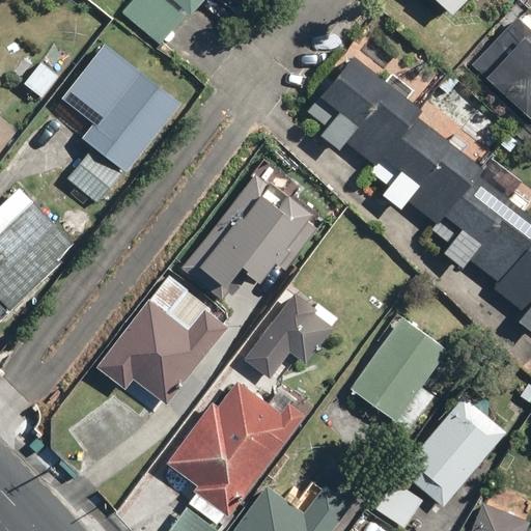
[(133,0),(122,12),(164,47),(203,0),(133,0)]
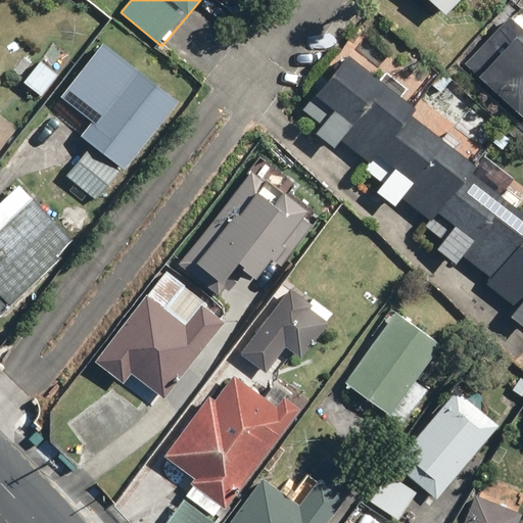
[(466,0),(468,1),(468,0),(424,0),(441,15),(456,0),(466,0)]
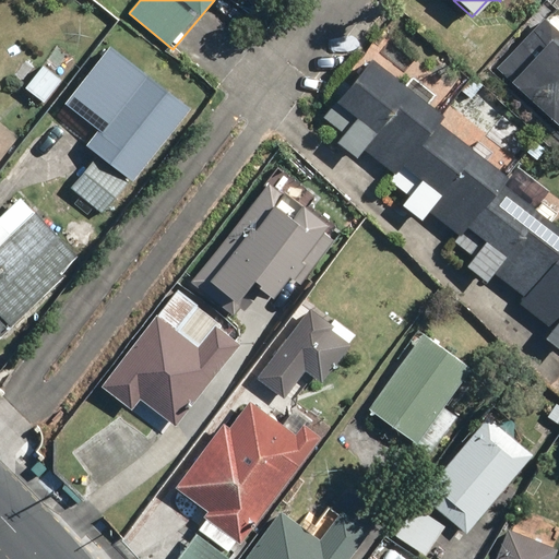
[(558,36),(542,20),(496,69),(558,128),(558,36)]
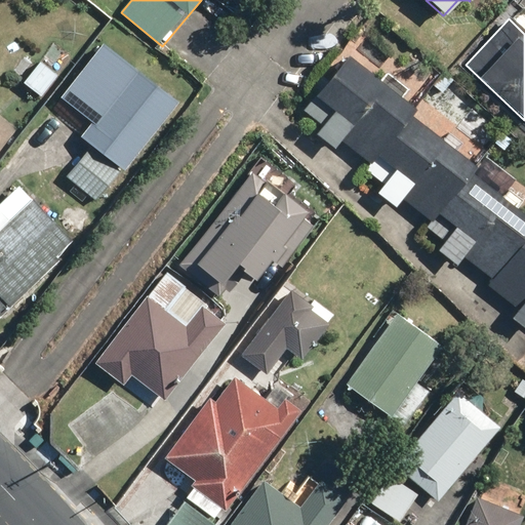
[(413,108),(345,54),(300,111),(319,126),(314,133),(333,148),(338,142),(366,162),(361,169),(381,185),(375,193),(395,208),(401,200),(429,223),(423,229),(441,242),(436,250),(454,265),(461,256),(491,280),(485,288),(515,311),(510,318),(524,329),(524,215),(470,173),(475,166),(408,115),(413,108)]
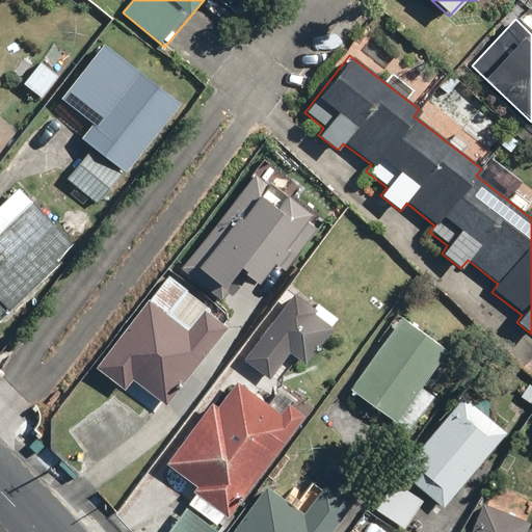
[(99,208),(171,111),(151,96),(157,87),(132,69),(115,90),(86,70),(53,113),(81,134),(78,138),(90,149),(65,183),(99,208)]
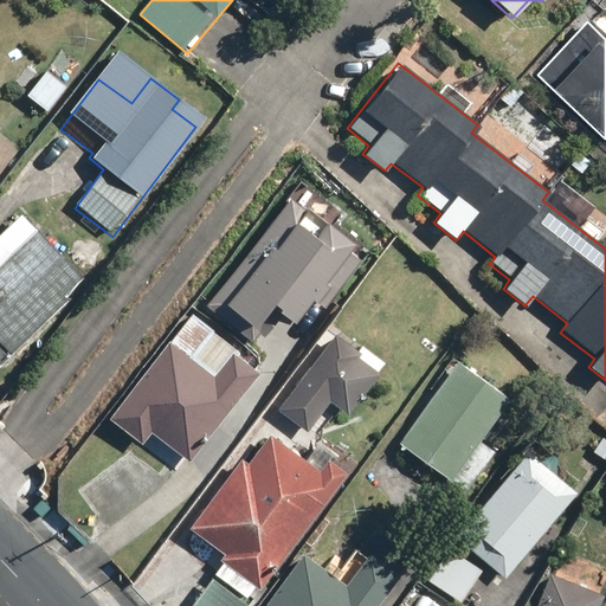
[(288,198),(202,308),(253,348),(279,315),(290,324),(309,301),(321,310),(363,256),(288,198)]
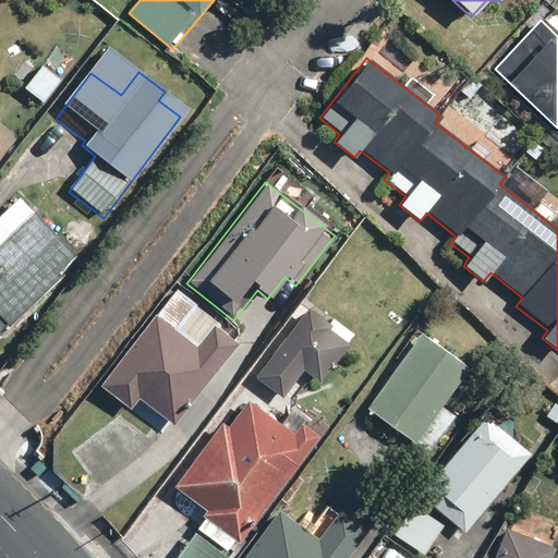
[(0,334),(79,259),(17,197),(0,214),(0,334)]
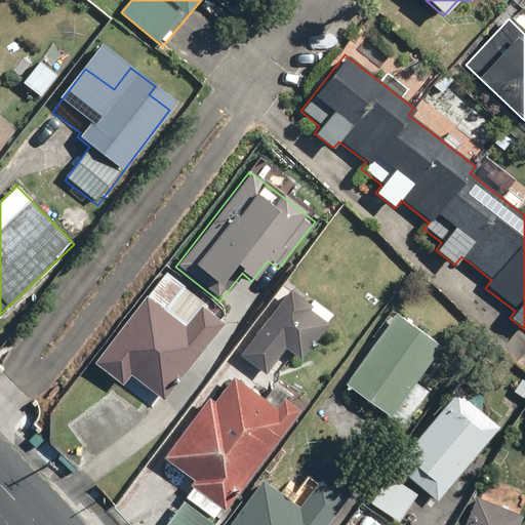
[(163,271),(92,363),(122,386),(130,376),(163,402),(227,319),(163,271)]
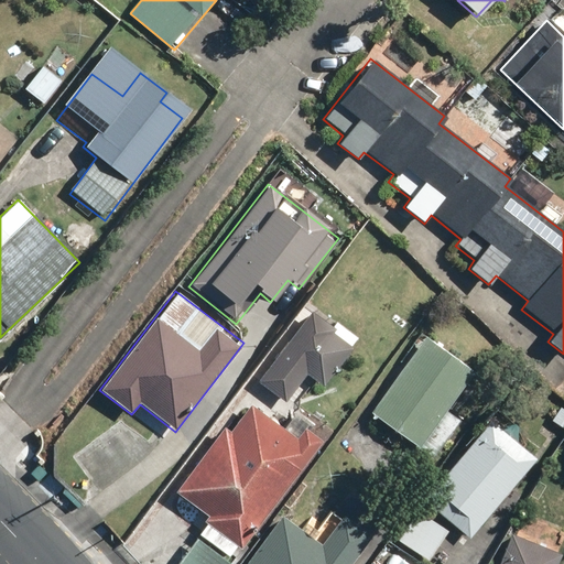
[(310,311),(258,381),(285,402),(305,375),(323,389),(356,345),(310,311)]
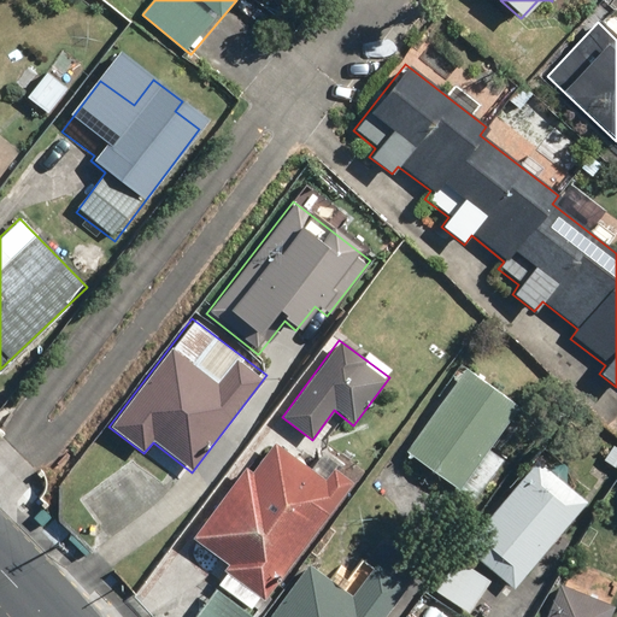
[(464,366),(404,452),(458,491),(466,479),(481,489),(501,459),(487,448),(518,405),(464,366)]
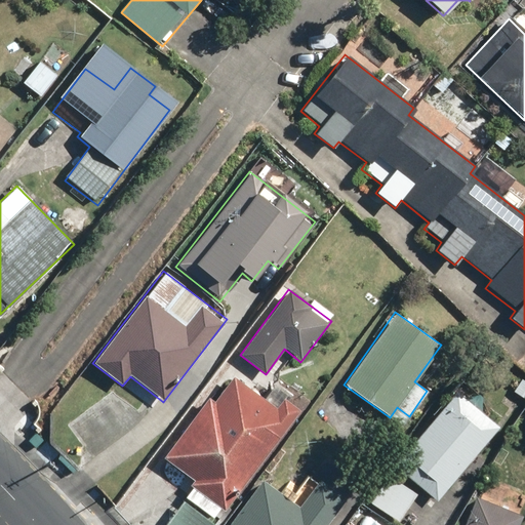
[(182,494),(218,522),(299,412),(281,398),(274,408),(232,377),(214,401),(208,397),(162,459),(191,481),(182,494)]
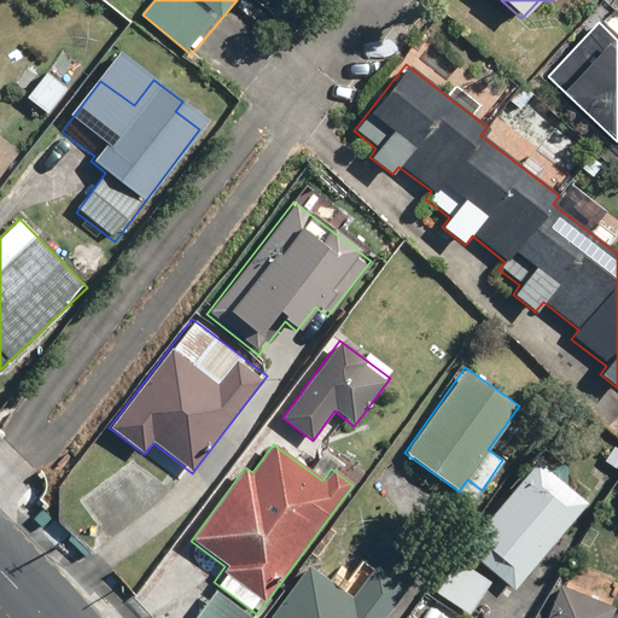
[(461,549),(513,592),(587,501),(536,460),(461,549)]
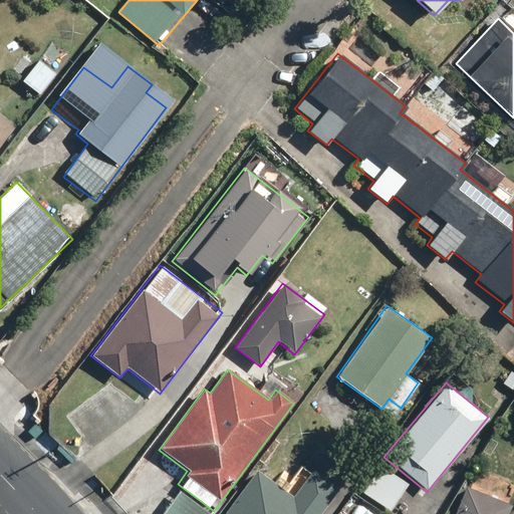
[(254,471),(222,513),(319,513),(336,492),(300,465),(281,490),(254,471)]
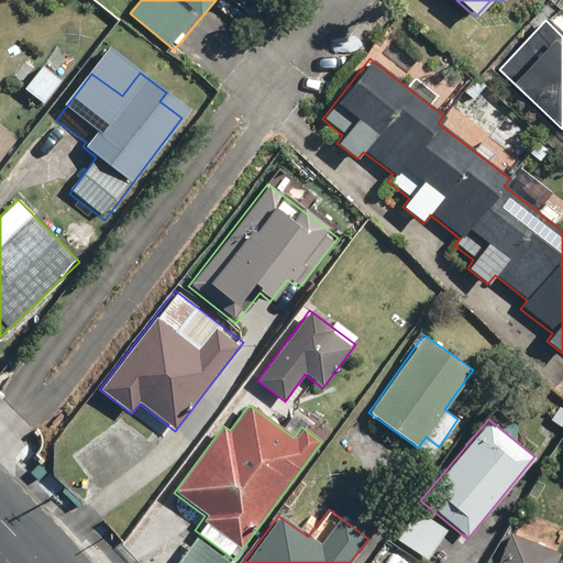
[(555,562),(560,553),(510,533),(498,562),(555,562)]
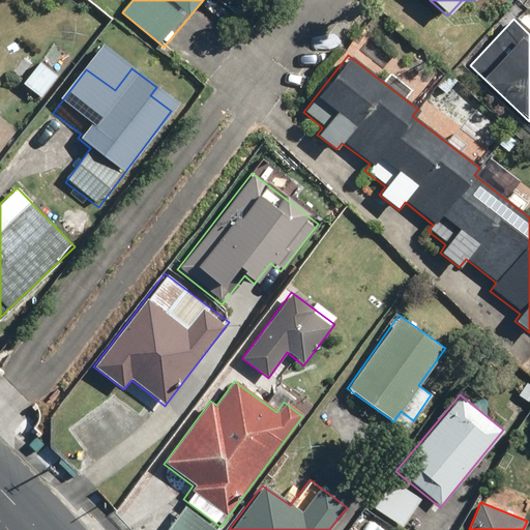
[(215,529),(182,506),(164,529),(215,529)]
